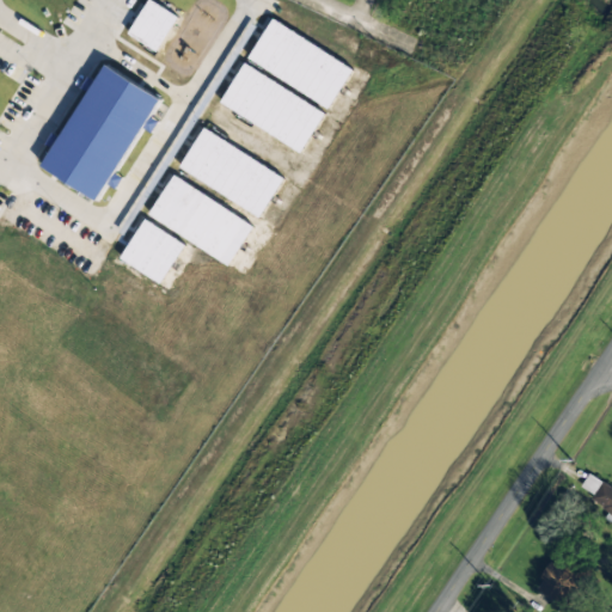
[(159,53),(178,16),(148,0),(147,0),(129,36),(159,53)]
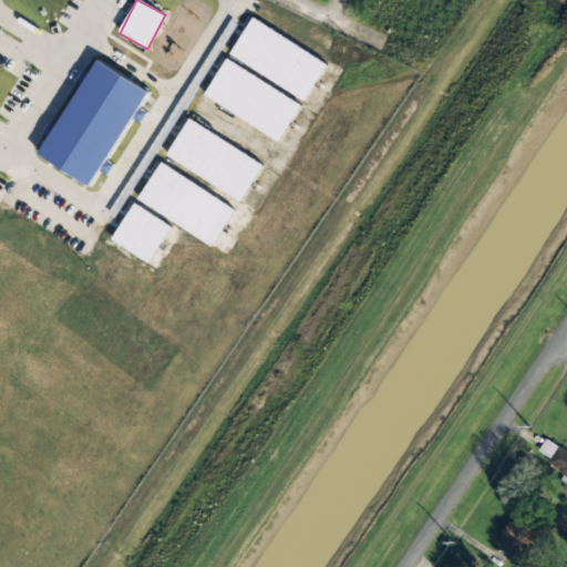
[(328,63),(253,19),(230,55),(306,101),(328,63)]
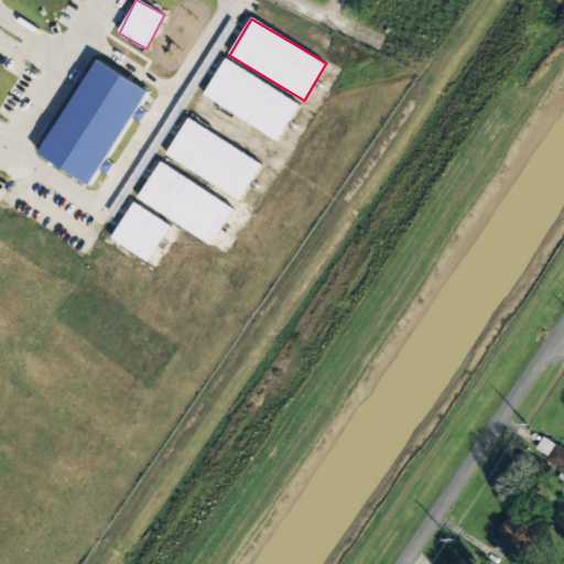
[(150,91),(96,60),(41,155),(91,185),(100,170),(108,175),(114,164),(108,161),(132,119),(140,123),(147,112),(140,109),(150,91)]
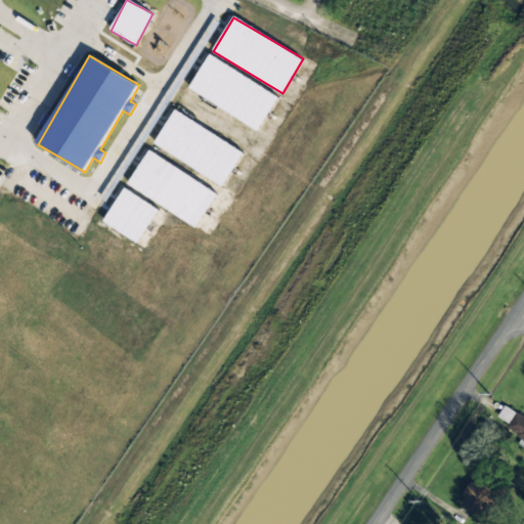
[(279,96),(210,55),(189,89),(258,131),(279,96)]
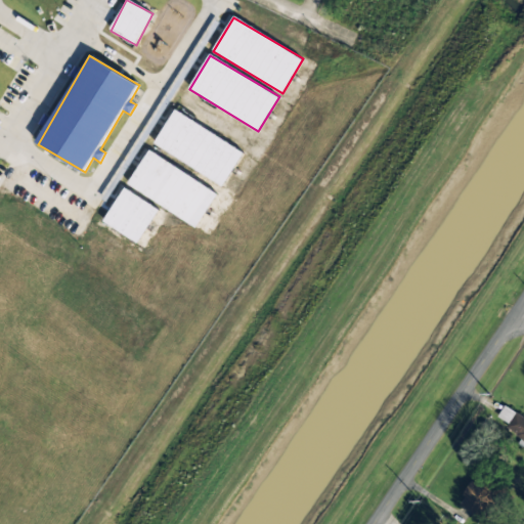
[(223,186),(244,151),(174,111),(154,144),(223,186)]
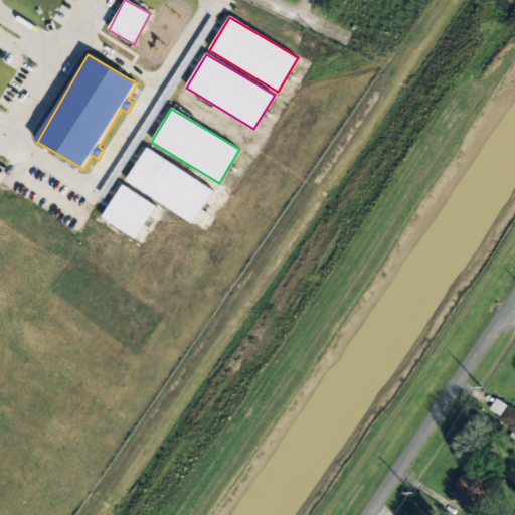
[(126,182),(160,203),(181,169),(147,148),(126,182)]
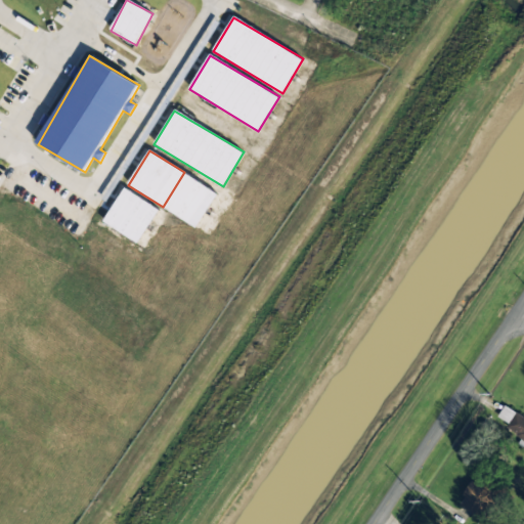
[(523,439),(523,417),(505,404),(494,420),(523,439)]
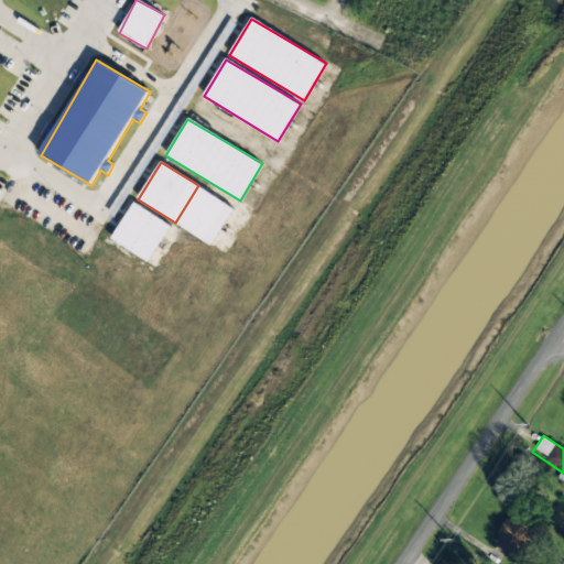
[(494,542),(516,556),(537,521),(513,508),(494,542)]
